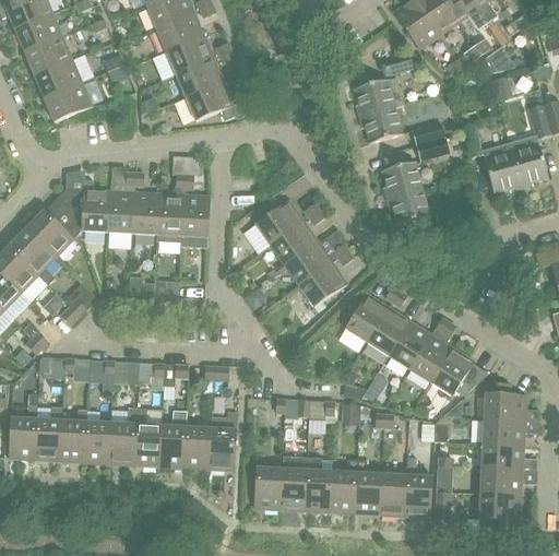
[(0,12),(2,18),(10,14),(15,30),(52,13),(47,0),(4,0),(7,4),(0,7),(0,12)]
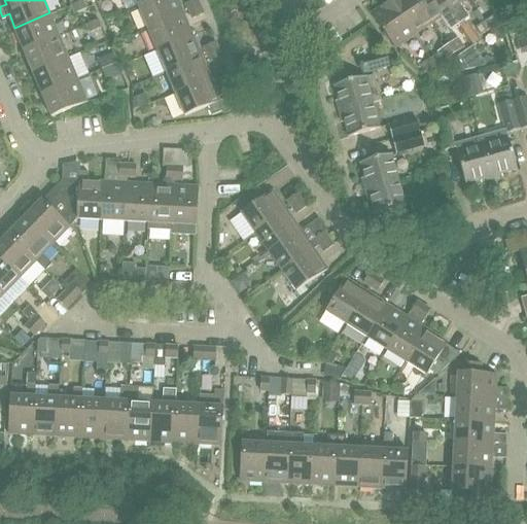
[(70,3),(73,11),(88,6),(84,0),(76,0),(70,3)]
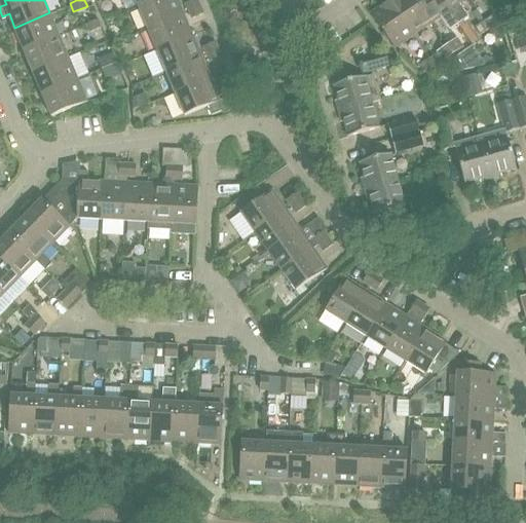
[(148,0),(138,4),(147,26),(183,11),(177,0),(148,0)]
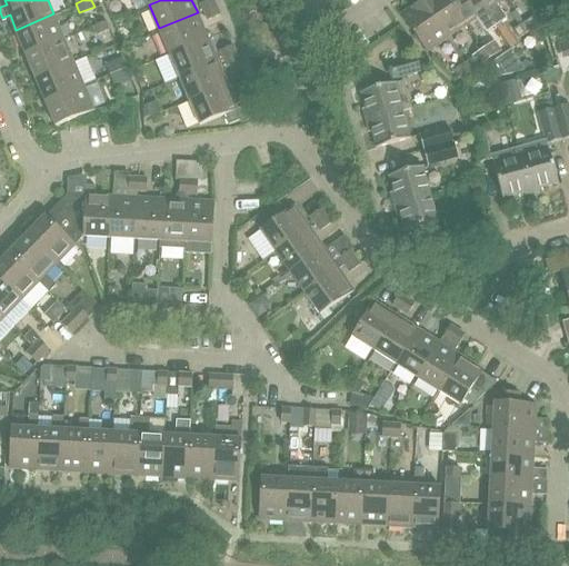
[(217,3),(216,0),(202,0),(200,1),(203,9),(217,3)]
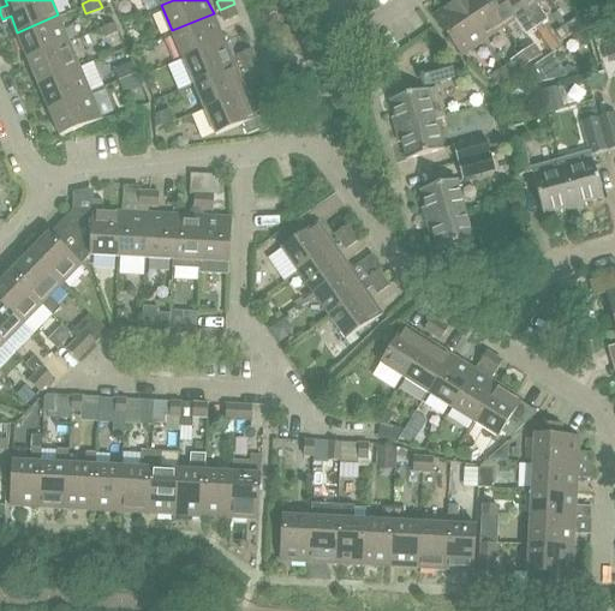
[(434,12),(460,53),(482,39),(457,0),(452,0),(434,12)]
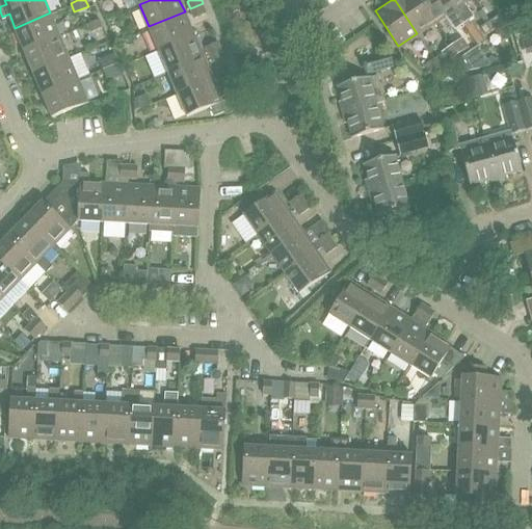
[(395,0),(417,33),(435,21),(422,0),(395,0)]
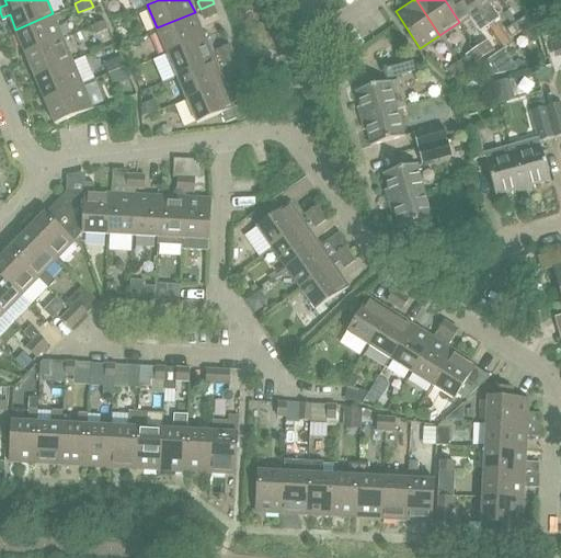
[(445,0),(459,22),(470,15),(479,29),(489,22),(473,0),(445,0)]
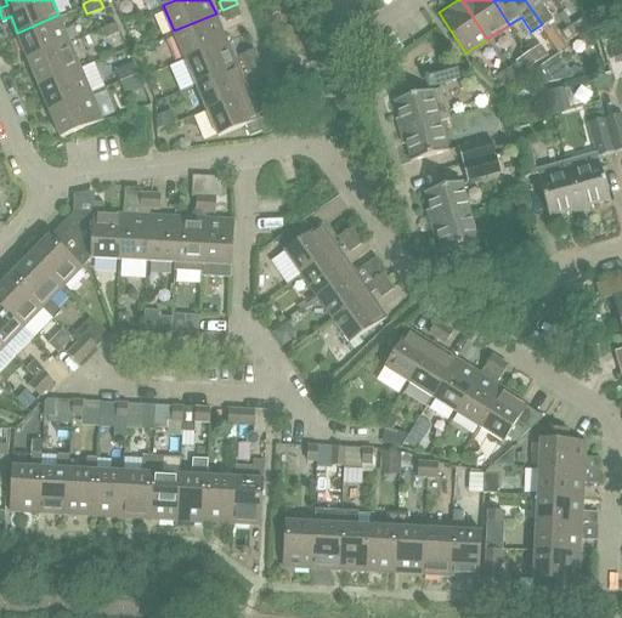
[(525,0),(542,24),(554,16),(544,1),(546,0),(525,0)]
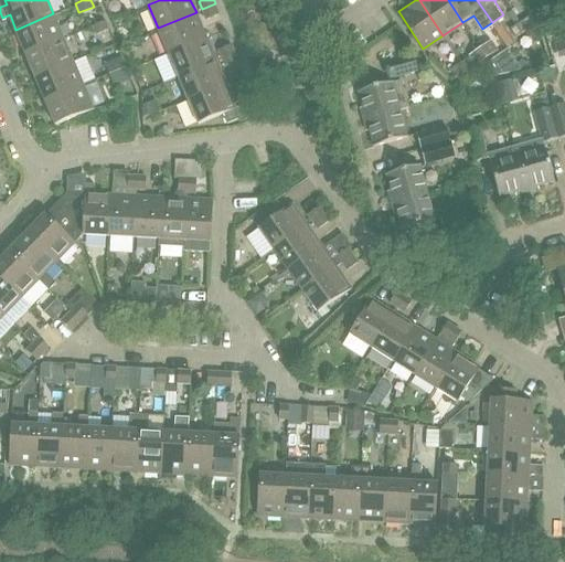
[(219,12),(215,3),(202,9),(205,18),(219,12)]
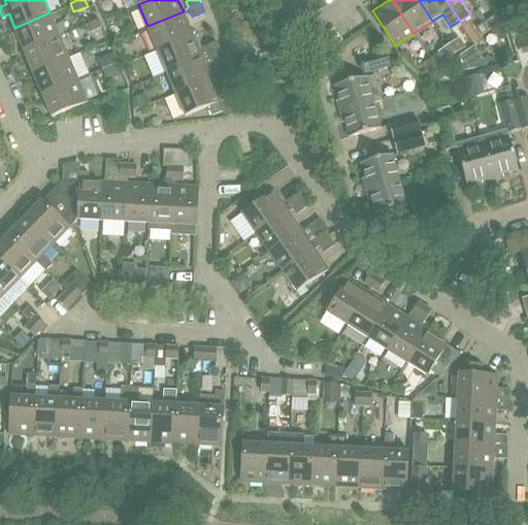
[(147,26),(157,47),(192,33),(184,11),(147,26)]
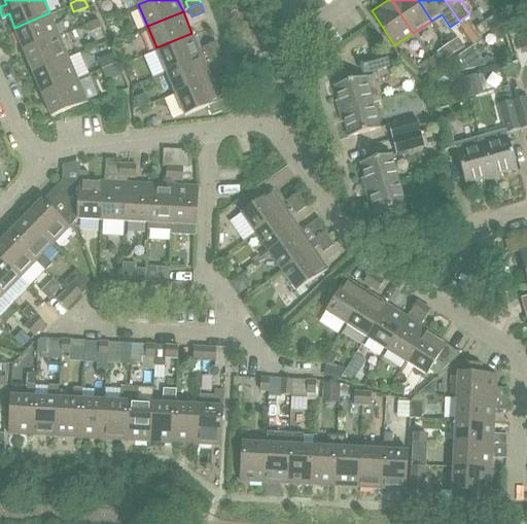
[(494,11),(484,19),(489,26),(499,19),(494,11)]
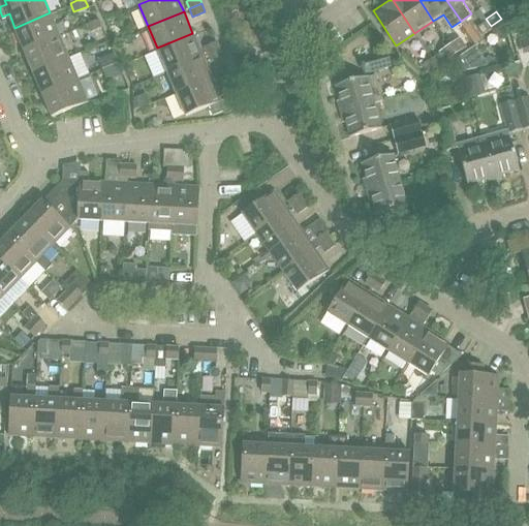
[(14,28),(24,50),(59,34),(50,12),(14,28)]
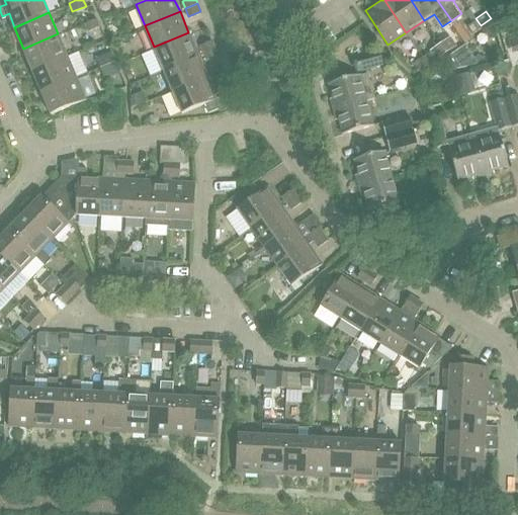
[(512,32),(517,30),(517,15),(509,18),(512,32)]
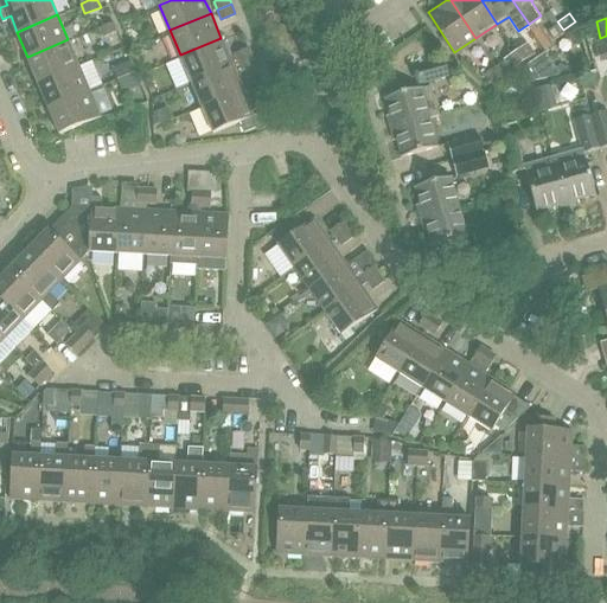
[(102,36),(117,29),(114,19),(98,26),(102,36)]
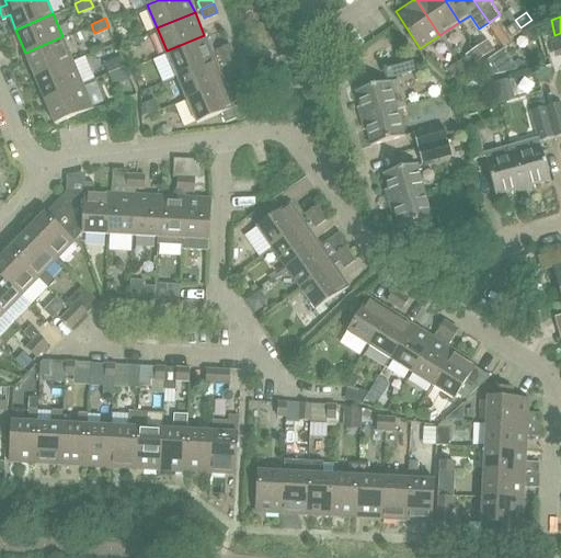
[(515,20),(505,26),(511,34),(521,27),(515,20)]
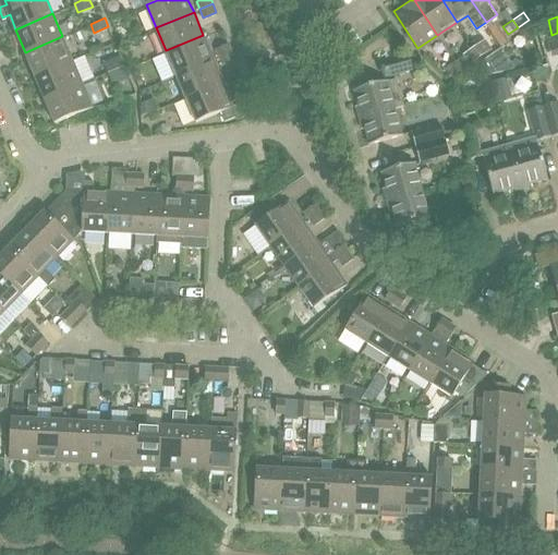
[(166,50),(176,73),(213,57),(203,35),(166,50)]
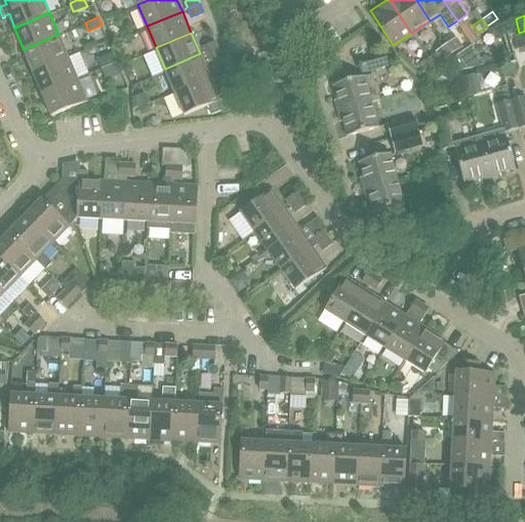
[(24,49),(33,70),(68,55),(58,34),(24,49)]
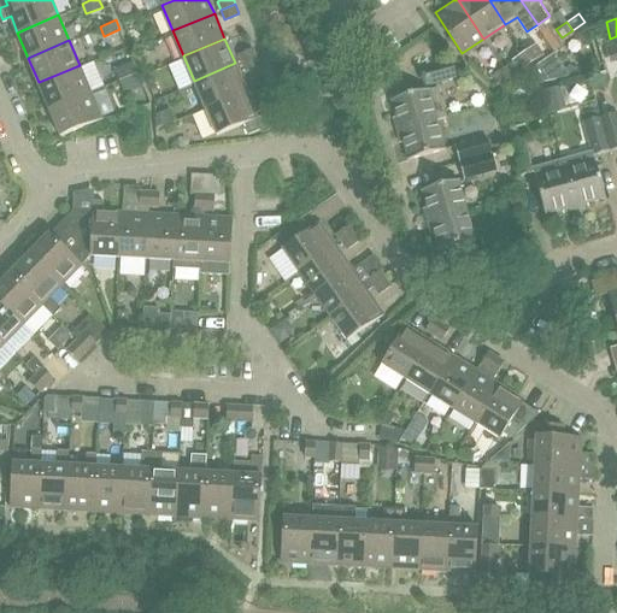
[(535,43),(523,51),(529,60),(541,52),(535,43)]
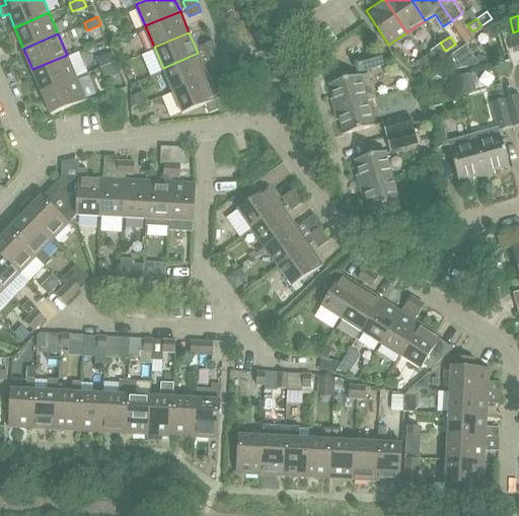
[(216,46),(213,39),(200,44),(203,51),(216,46)]
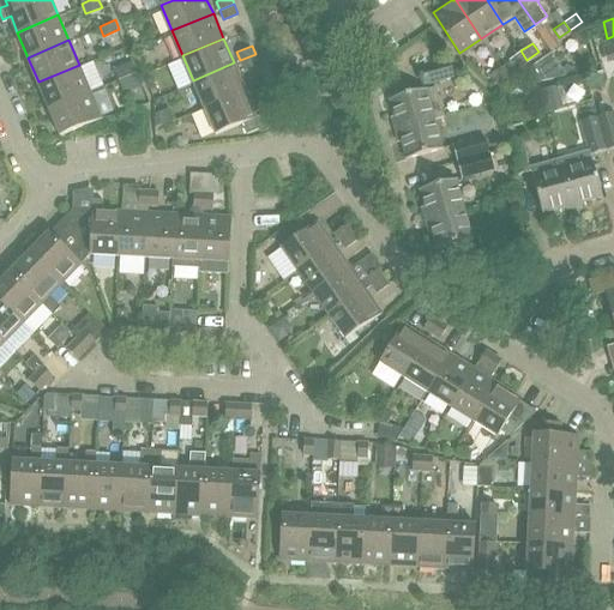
[(521,50),(511,58),(517,66),(527,60),(521,50)]
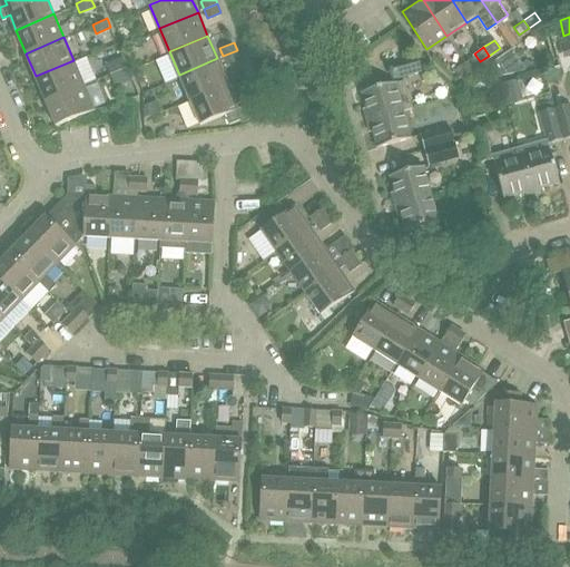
[(526,68),(511,47),(492,59),(502,74),(526,68)]
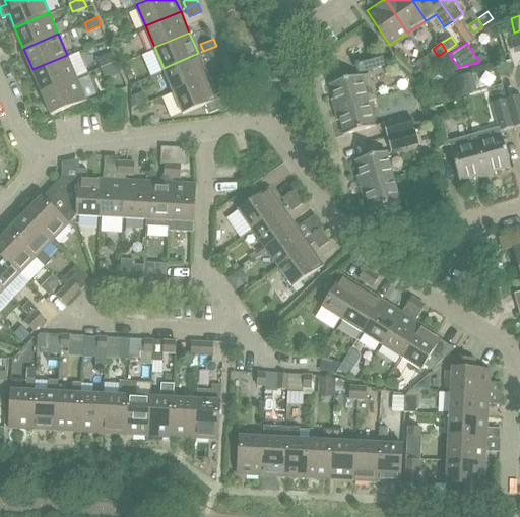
[(219,54),(216,46),(203,51),(206,59),(219,54)]
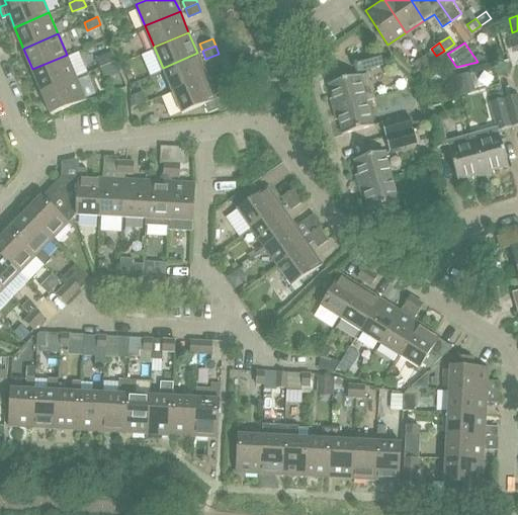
[(353,55),(356,70),(383,63),(379,48),(353,55)]
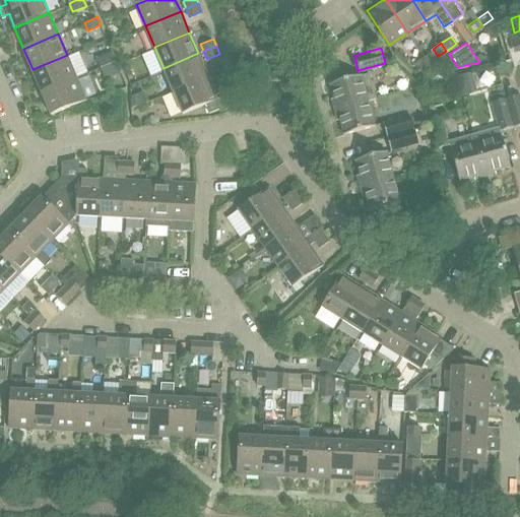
[(115,59),(112,51),(95,57),(100,65),(115,59)]
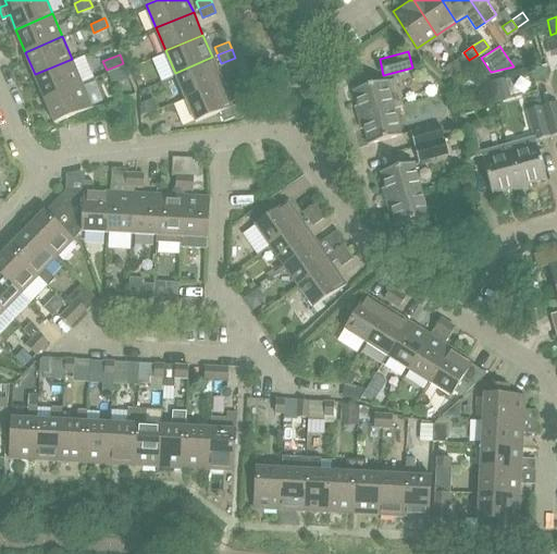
[(175,73),(185,96),(222,79),(212,57),(175,73)]
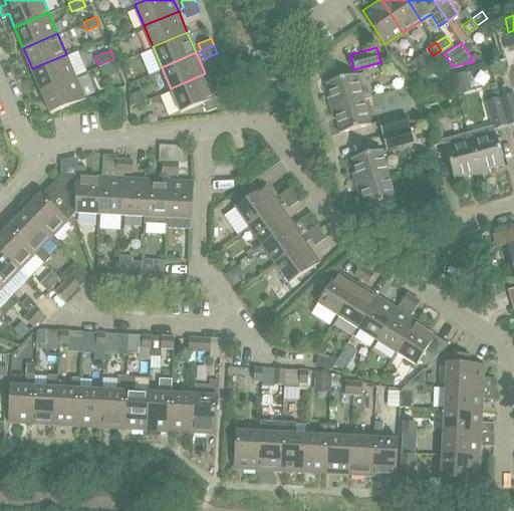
[(32,68),(41,89),(75,74),(66,54),(32,68)]
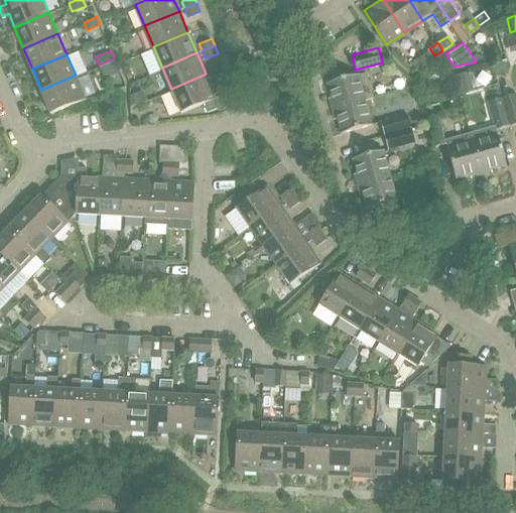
[(410,60),(415,69),(425,61),(420,54),(410,60)]
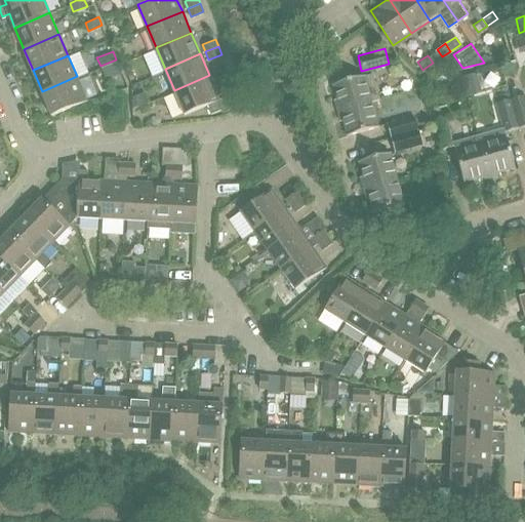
[(101,66),(106,77),(120,71),(116,59),(101,66)]
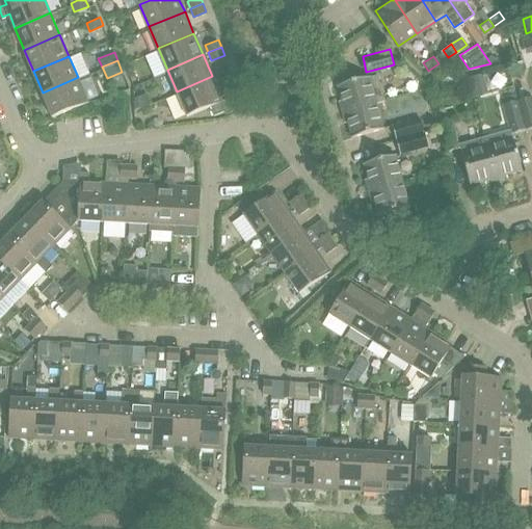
[(377,73),(369,76),(369,75),(337,83),(341,98),(339,99),(342,111),(376,102),(376,101),(384,99),(377,73)]
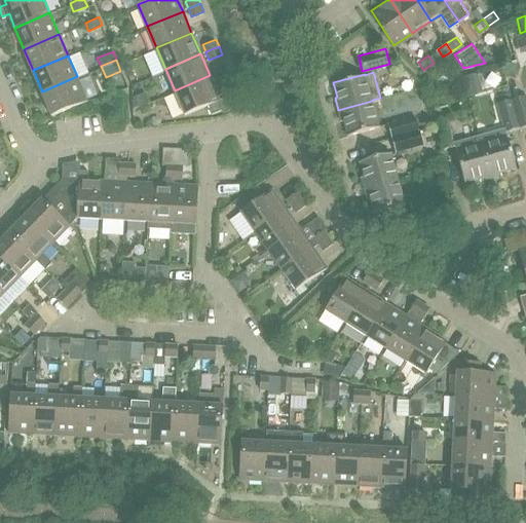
[(464,77),(466,84),(482,80),(480,73),(464,77)]
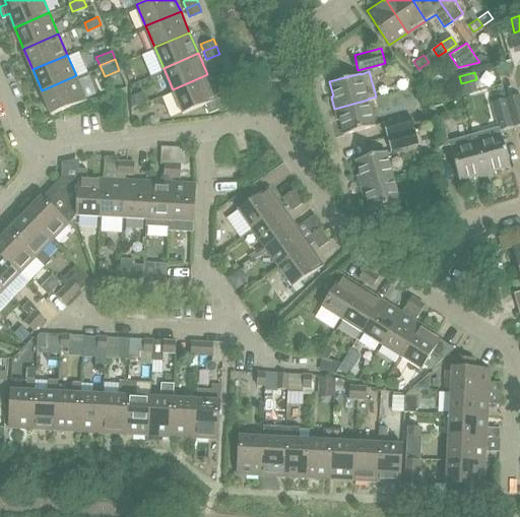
[(220,107),(216,98),(207,74),(173,89),(182,112),(207,102),(211,111),(220,107)]
